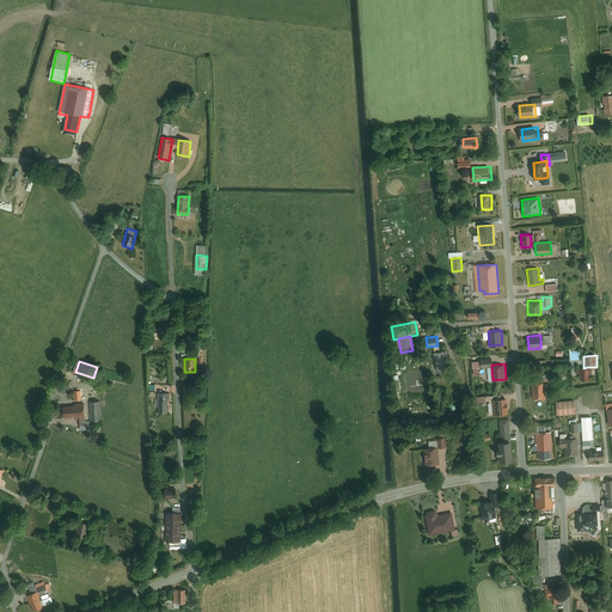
[(540,383),(531,383),(532,398),(544,397),(544,383),(540,383)]
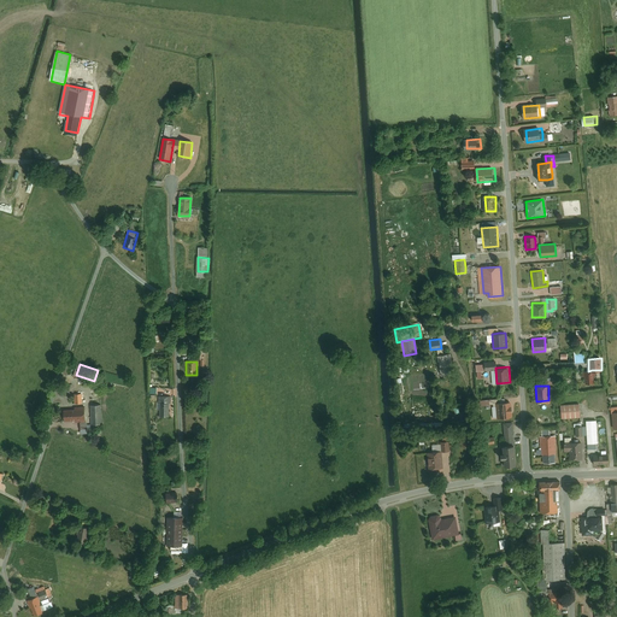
[(511,401),(497,403),(497,417),(512,417),(511,401)]
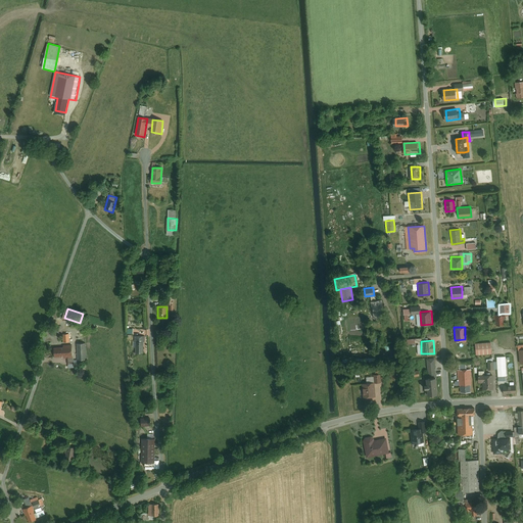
[(144,341),(136,341),(136,353),(144,353),(144,341)]
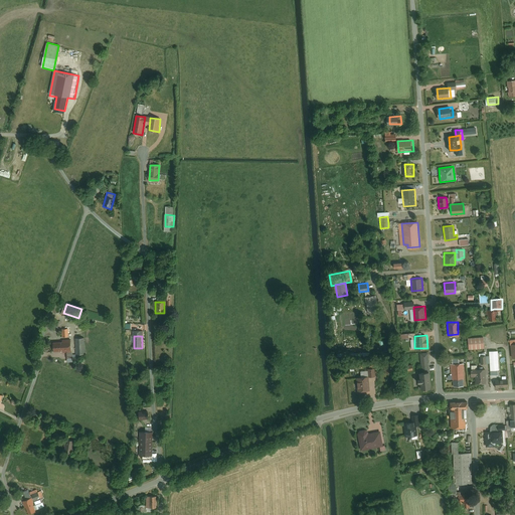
[(482,337),(468,338),(468,349),(483,348),(482,337)]
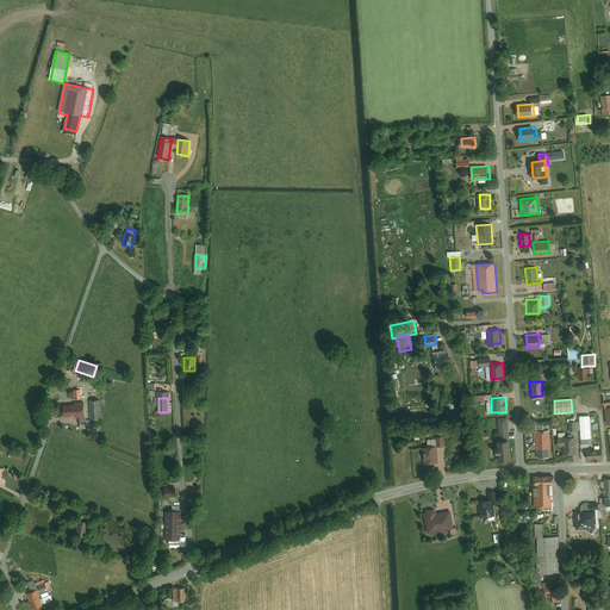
[(60,406),(61,417),(81,415),(80,400),(70,402),(70,405),(60,406)]
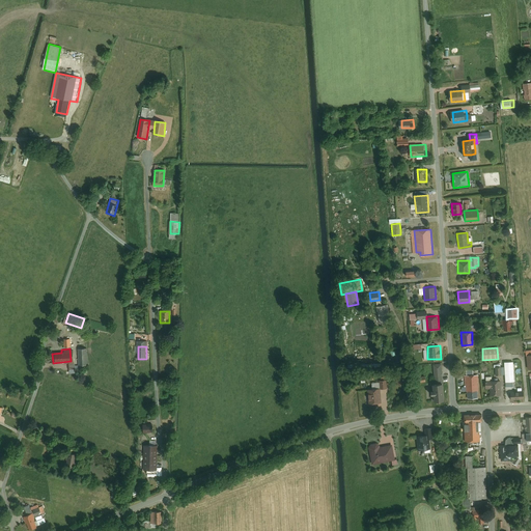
[(87,350),(78,350),(78,365),(87,365),(87,350)]
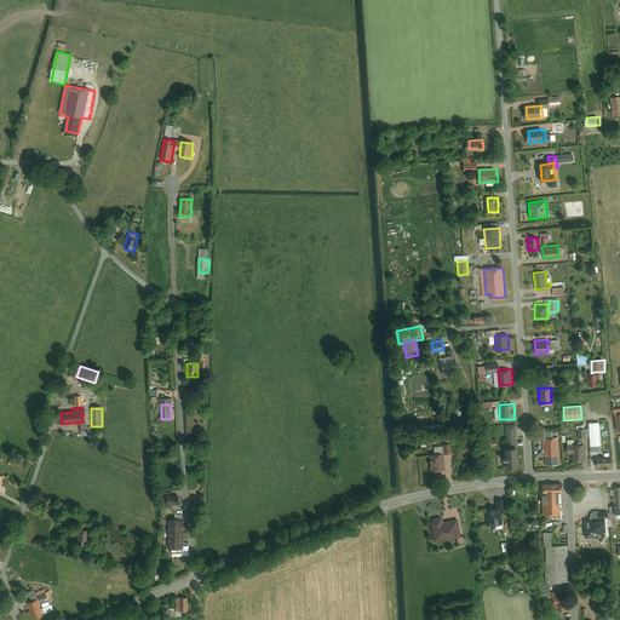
[(601,422),(589,423),(591,451),(602,449),(601,422)]
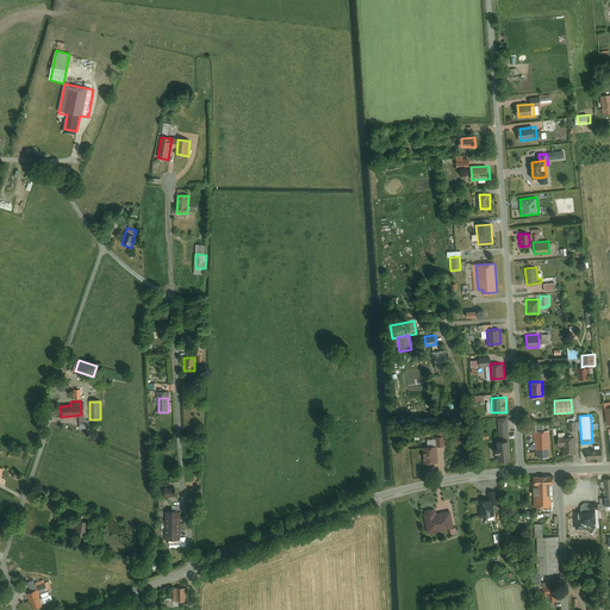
[(509,417),(498,418),(499,441),(510,440),(509,417)]
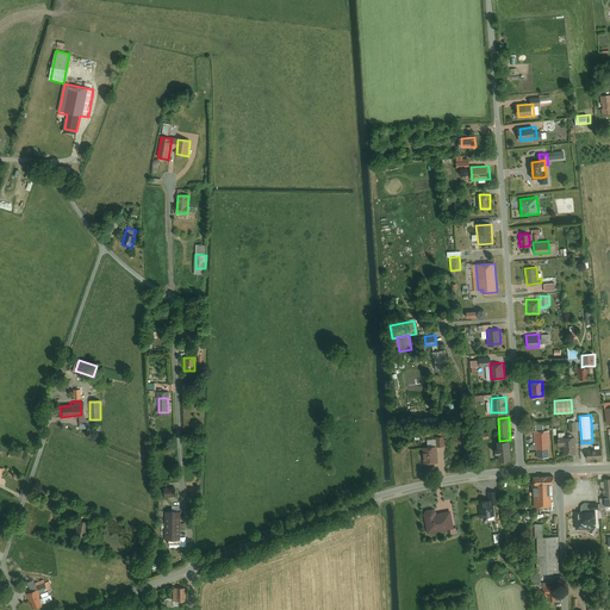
[(536,430),(535,431),(535,448),(536,448),(548,448),(549,448),(549,439),(549,430),(543,430),(536,430)]
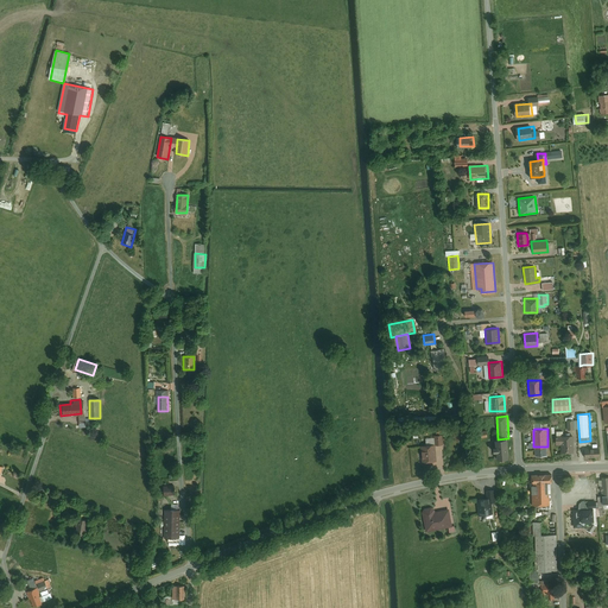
[(574,435),(556,436),(556,443),(561,443),(562,451),(574,451),(574,435)]
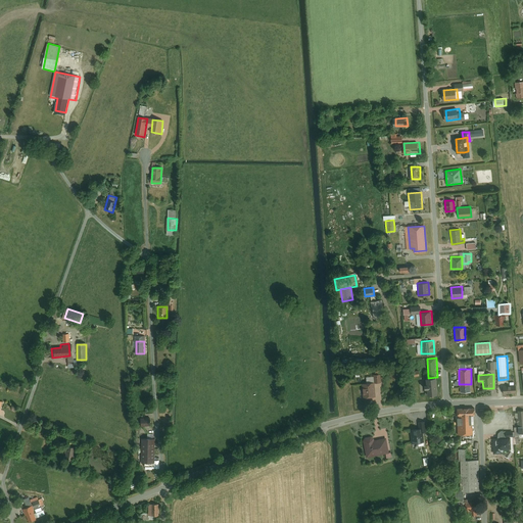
[(428,378),(423,378),(424,384),(424,388),(424,394),(438,393),(437,377),(428,378)]
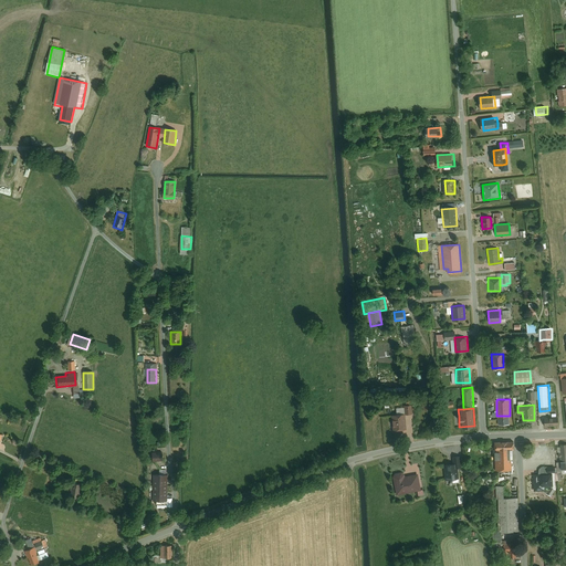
[(405,413),(391,415),(392,430),(406,429),(405,413)]
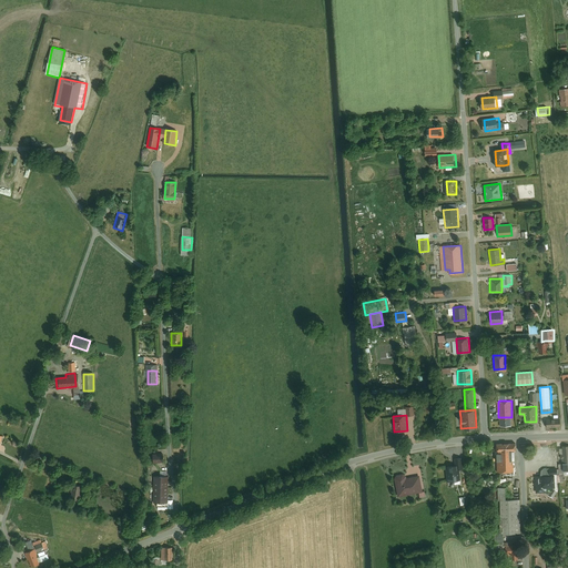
[(560,418),(546,418),(546,427),(560,426),(560,418)]
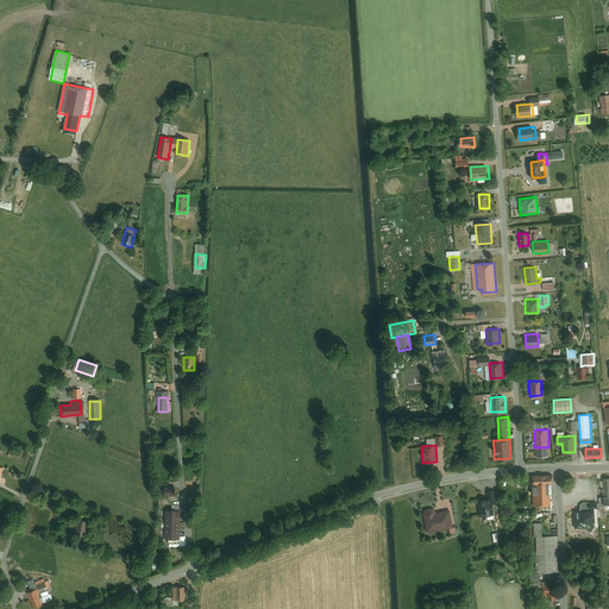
[(552,476),(532,477),(532,482),(534,482),(534,485),(529,485),(529,494),(533,494),(533,506),(551,504),(551,493),(552,493),(552,476)]
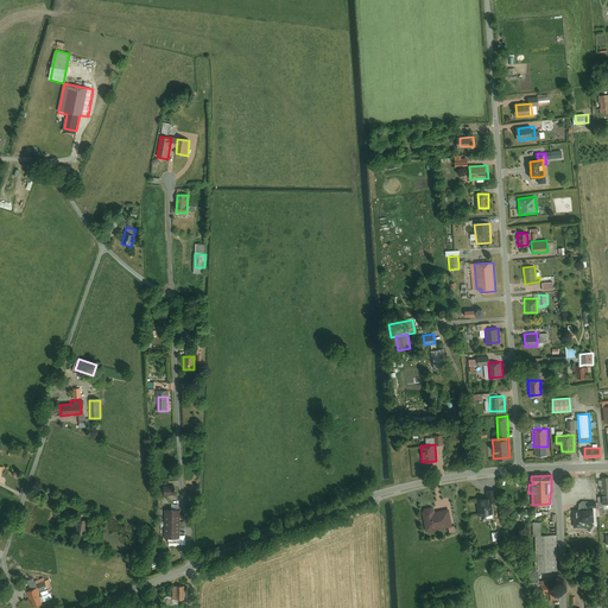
[(163,486),(164,495),(177,495),(176,485),(163,486)]
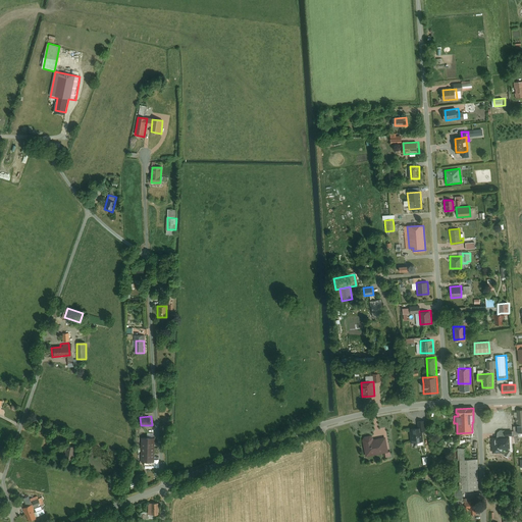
[(419,426),(409,427),(411,441),(421,440),(420,431),(419,426)]
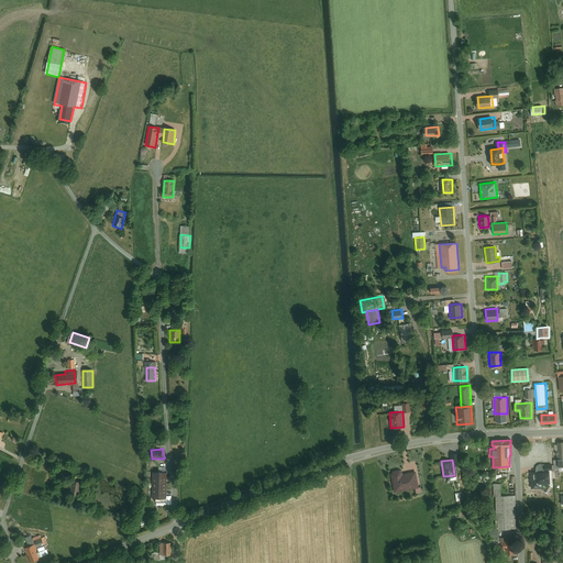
[(534,467),(534,472),(548,472),(548,470),(552,470),(551,463),(538,464),(534,467)]
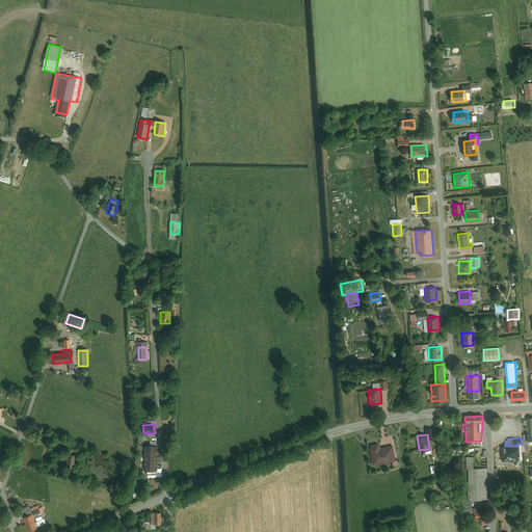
[(378,444),(369,446),(372,463),(394,459),(391,445),(379,447),(378,444)]
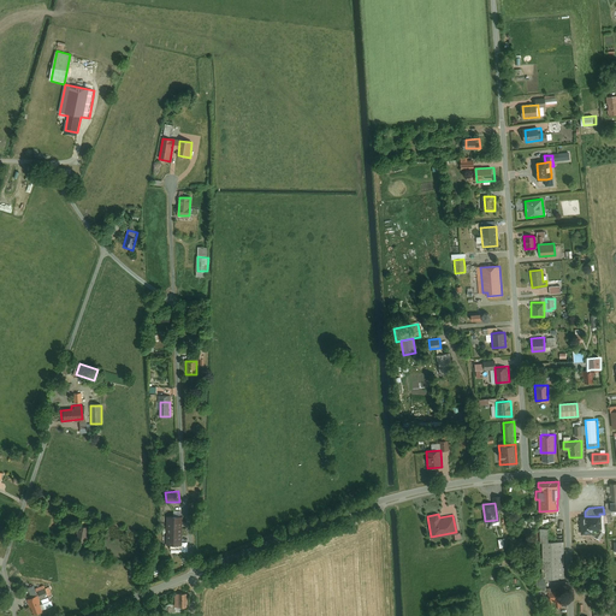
[(585,516),(580,516),(581,534),(591,533),(591,528),(599,528),(599,516),(585,516)]
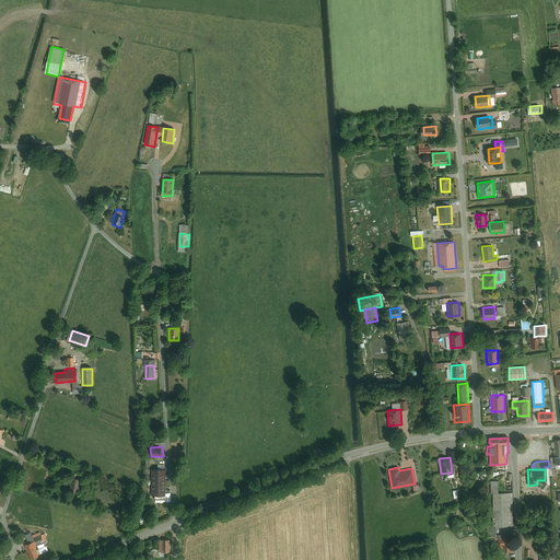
[(165,470),(152,470),(152,497),(165,497),(165,470)]
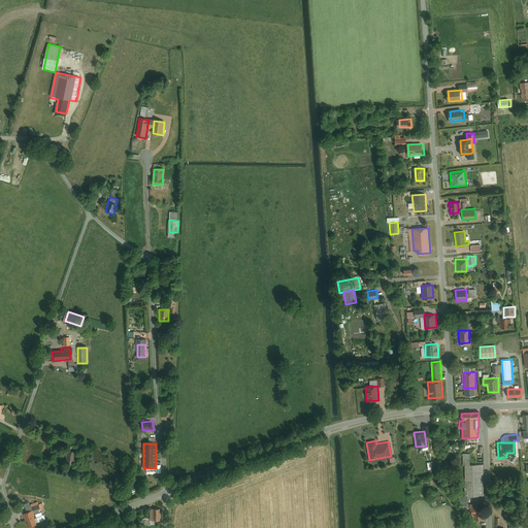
[(75,453),(67,451),(65,462),(72,464),(75,453)]
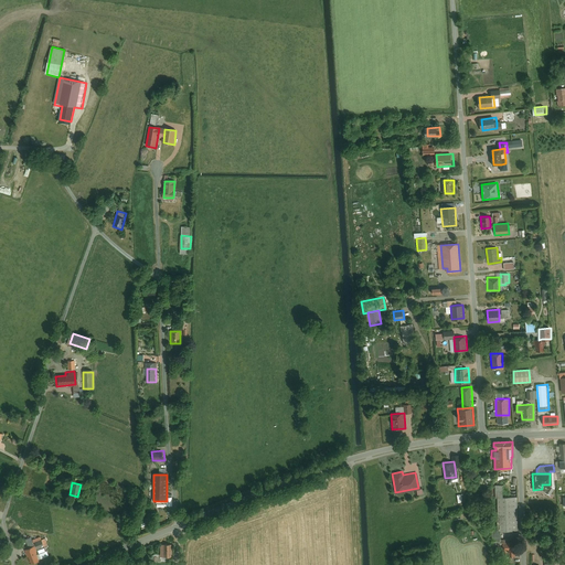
[(550,486),(544,492),(548,494),(553,488),(550,486)]
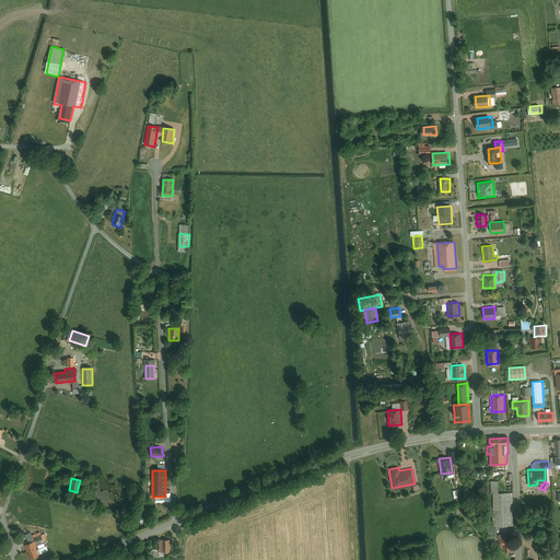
[(499,493),(493,493),(494,526),(497,526),(514,525),(513,492),(499,493)]
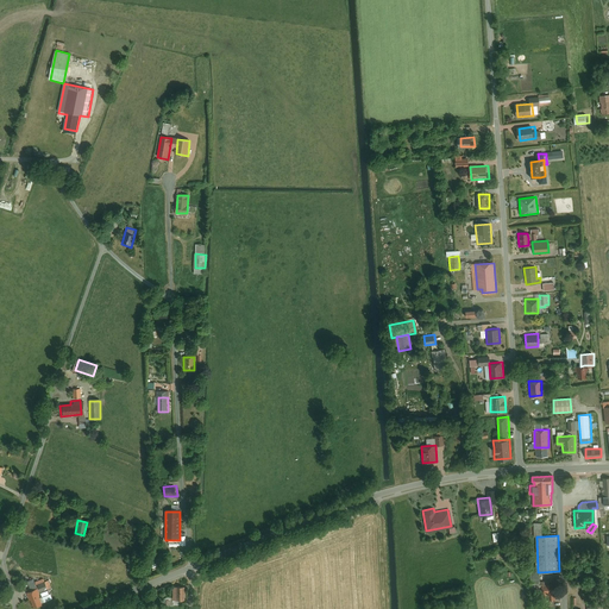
[(529,572),(529,585),(541,585),(541,582),(540,572),(538,572),(529,572)]
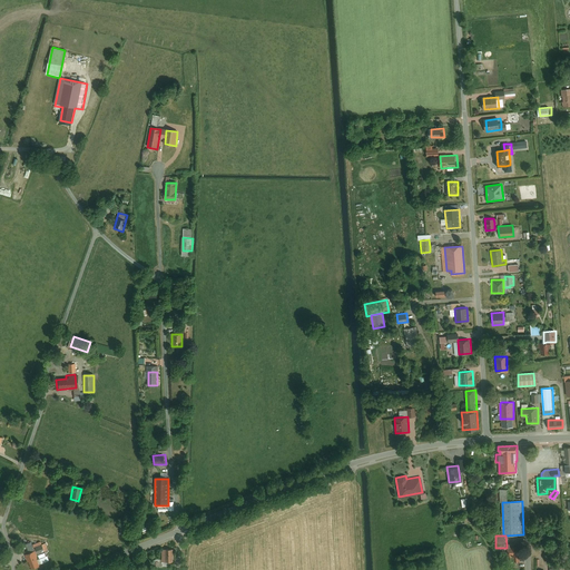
[(42,543),(35,547),(38,553),(45,550),(42,543)]
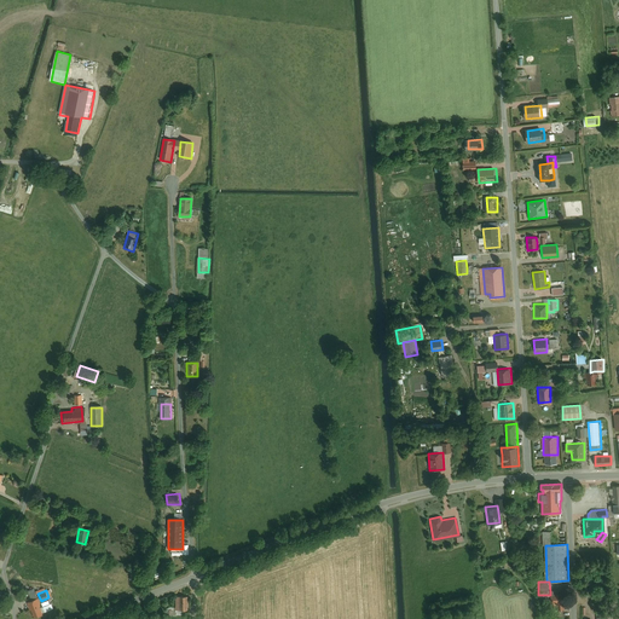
[(187,597),(175,597),(175,611),(187,611),(187,597)]
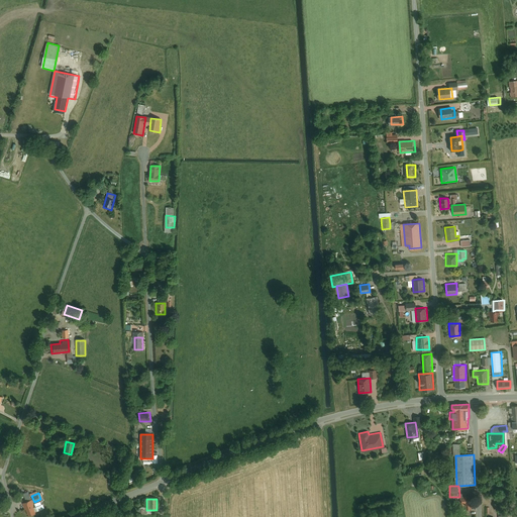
[(28,516),(34,515),(29,501),(21,504),(26,516),(28,516)]
